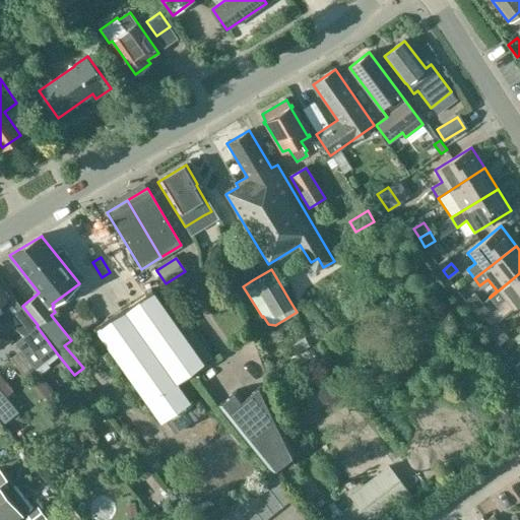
[(513,311),(519,305),(519,273),(490,298),(497,306),(504,300),(513,311)]
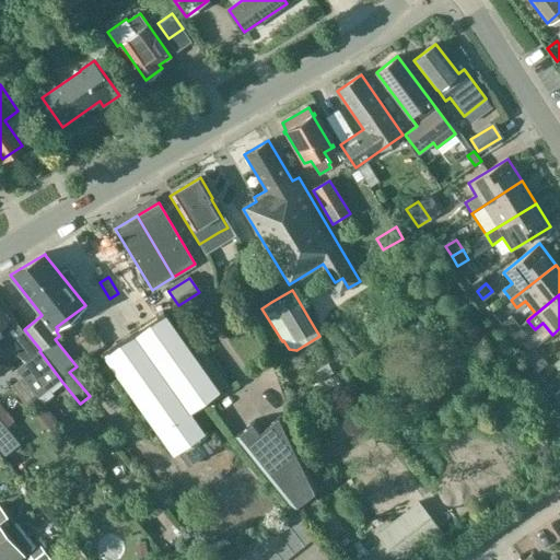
[(13,316),(8,319),(0,310),(0,349),(1,351),(7,347),(25,361),(15,369),(22,376),(22,377),(34,392),(38,398),(41,397),(61,381),(39,351),(13,316)]
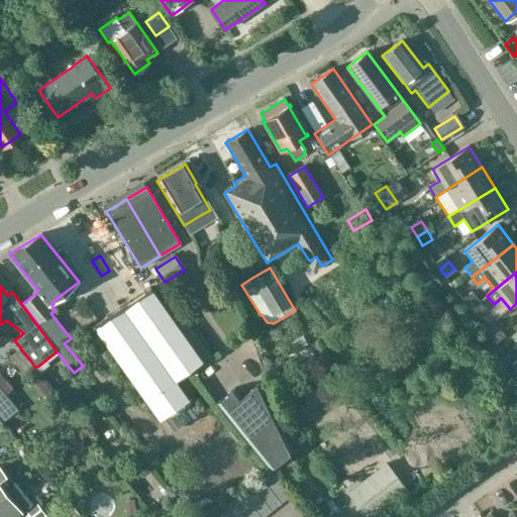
[(174,430),(195,416),(185,402),(189,400),(175,380),(202,360),(149,287),(94,326),(110,348),(118,359),(161,419),(164,417),(174,430)]
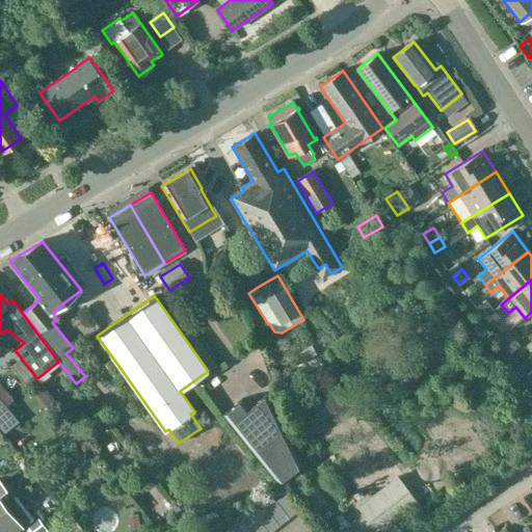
[(484,318),(494,311),(486,301),(477,309),(484,318)]
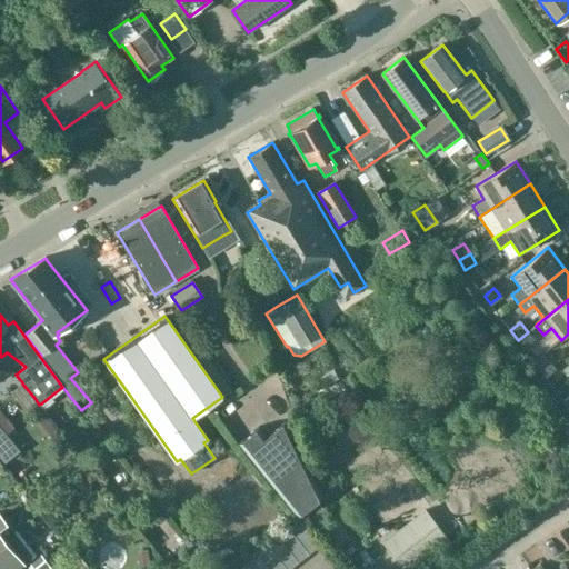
[(523,348),(533,340),(528,332),(518,340),(523,348)]
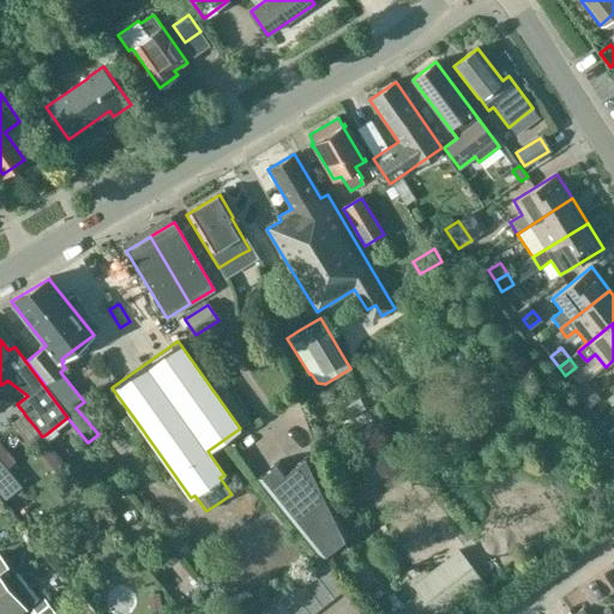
[(593,390),(583,398),(589,407),(599,398),(593,390)]
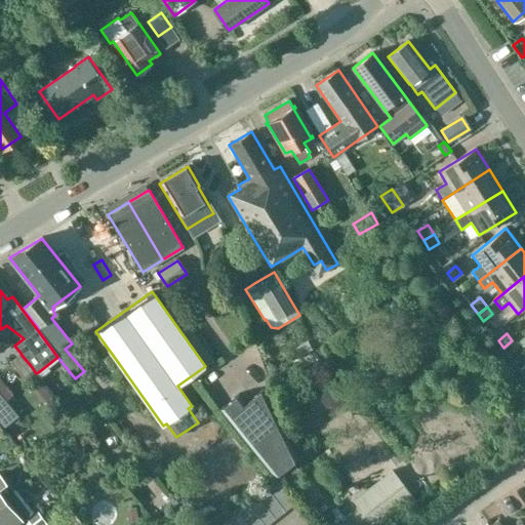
[(22,374),(32,367),(21,354),(11,360),(22,374)]
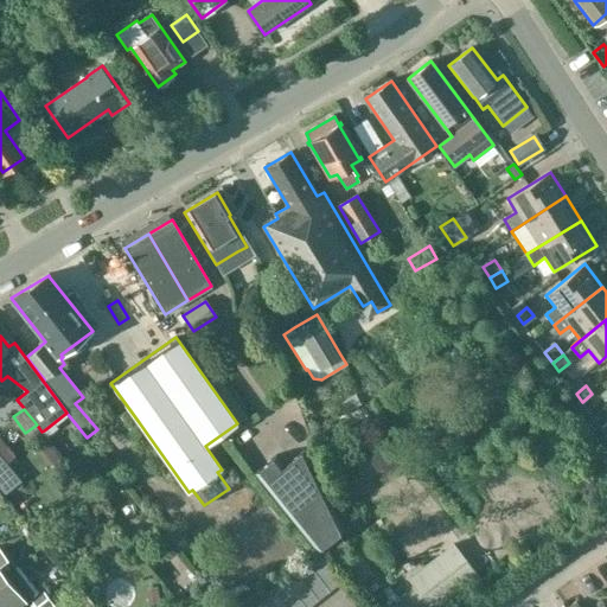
[(324,422),(347,479),(377,466),(352,410),(324,422)]
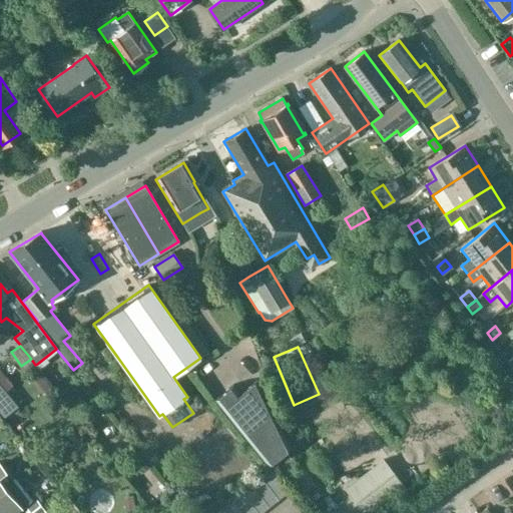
[(214,399),(268,464),(290,448),(255,380),(236,396),(228,387),(214,399)]
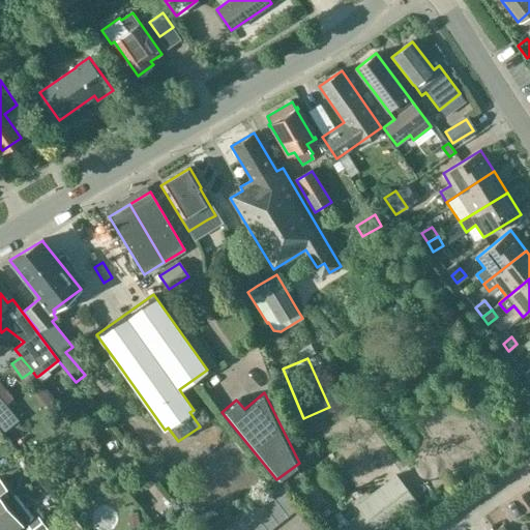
[(0,398),(0,424),(0,425),(4,430),(18,419),(0,398)]
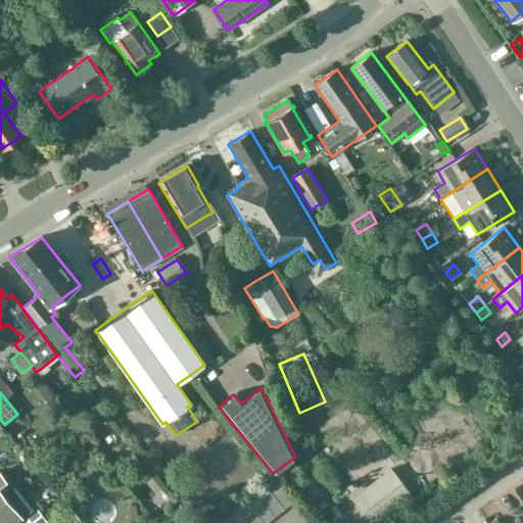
[(82,438),(75,438),(74,453),(82,453),(82,438)]
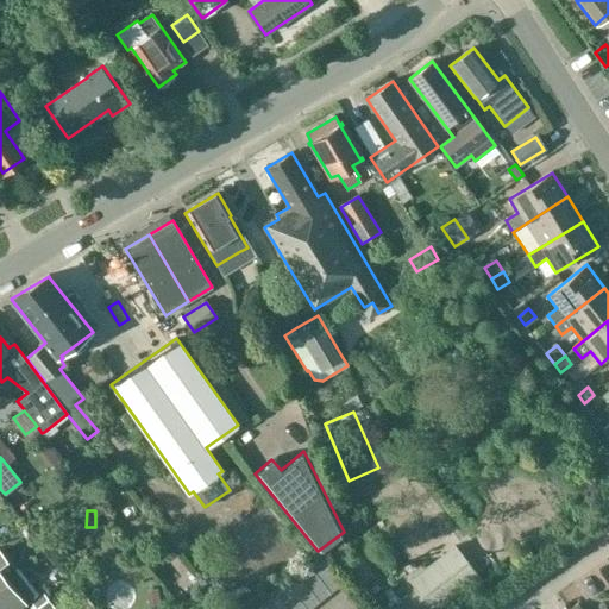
[(18,570),(8,558),(0,547),(0,608),(20,608),(27,604),(7,578),(18,570)]
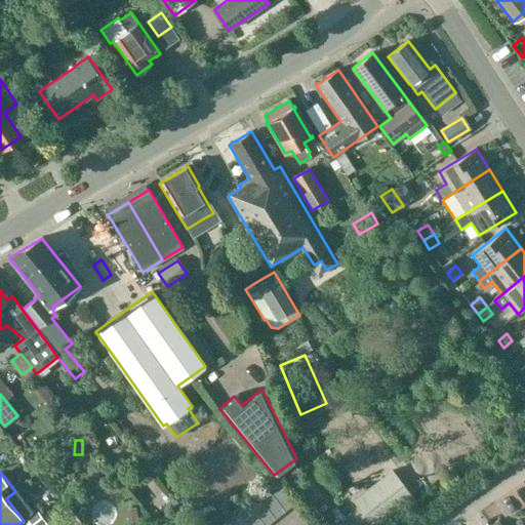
[(279,483),(269,491),(285,512),(295,505),(279,483)]
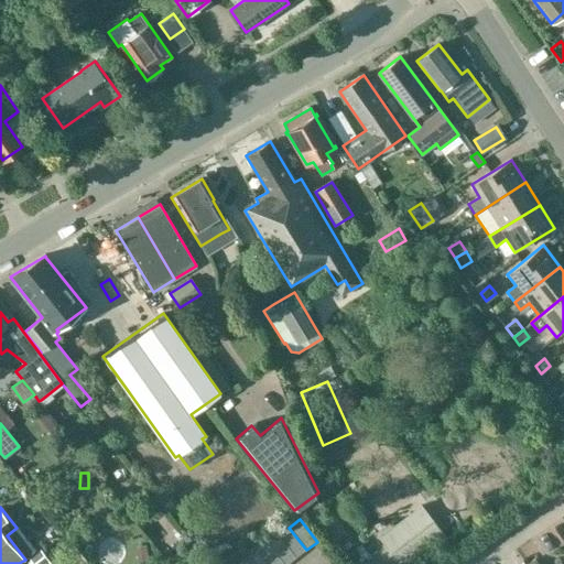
[(400,523),(380,540),(399,563),(407,563),(444,537),(432,522),(412,538),(400,523)]
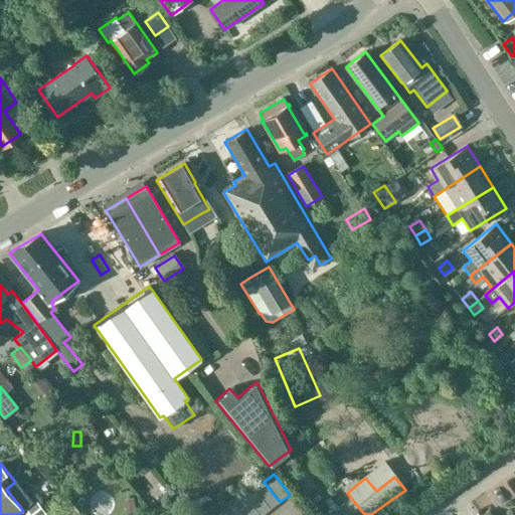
[(280,502),(264,482),(254,489),(271,510),(280,502)]
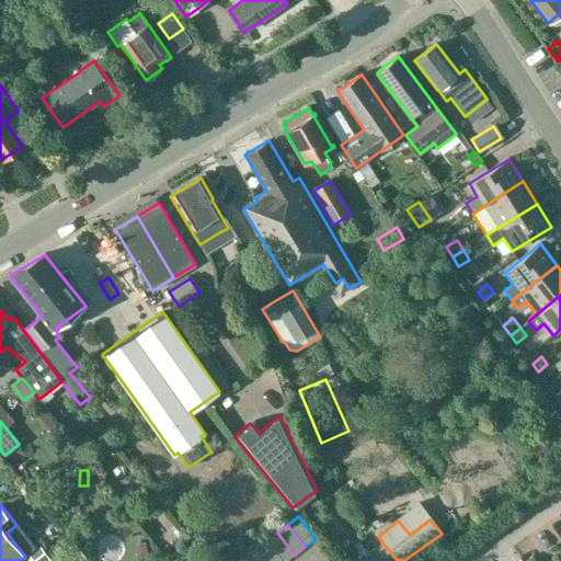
[(277,533),(266,540),(282,560),(287,560),(295,556),(277,533)]
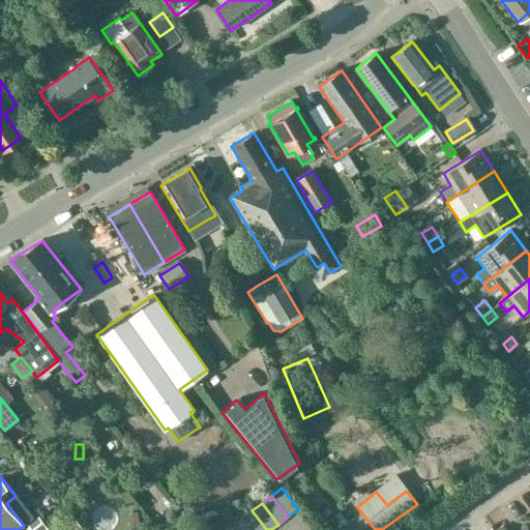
[(266,529),(252,510),(242,519),(251,529),(266,529)]
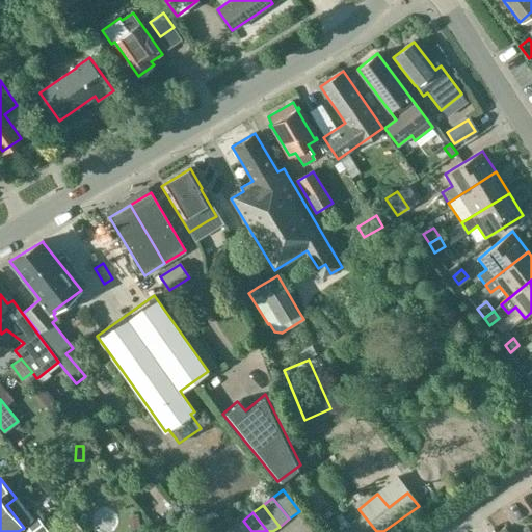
[(129,516),(130,531),(140,531),(138,515),(129,516)]
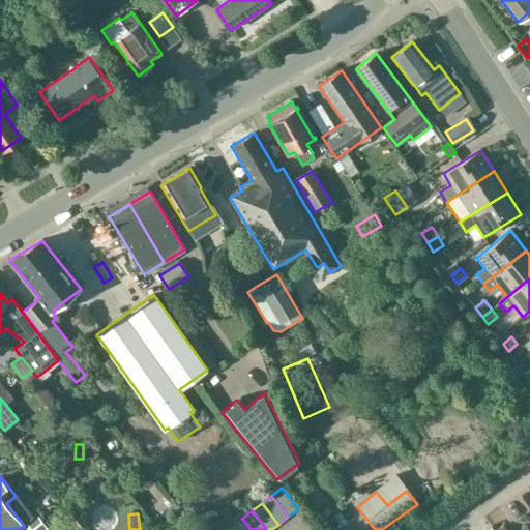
[(41,529),(46,527),(39,518),(30,525),(33,529),(41,529)]
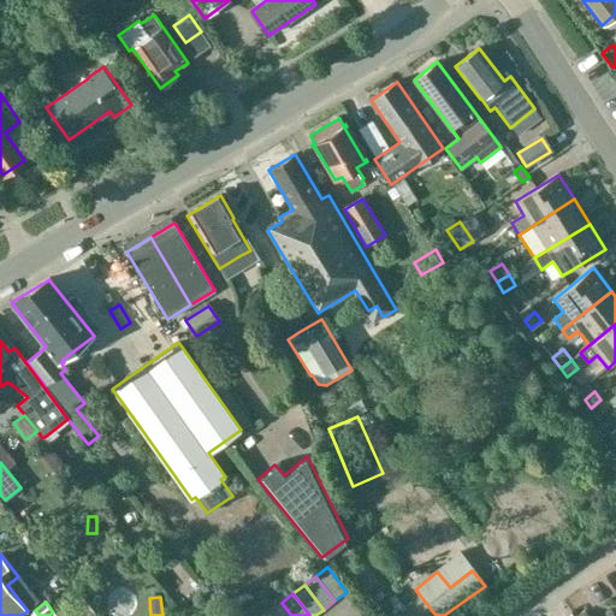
[(291,615),(282,603),(270,611),(273,615),(291,615)]
